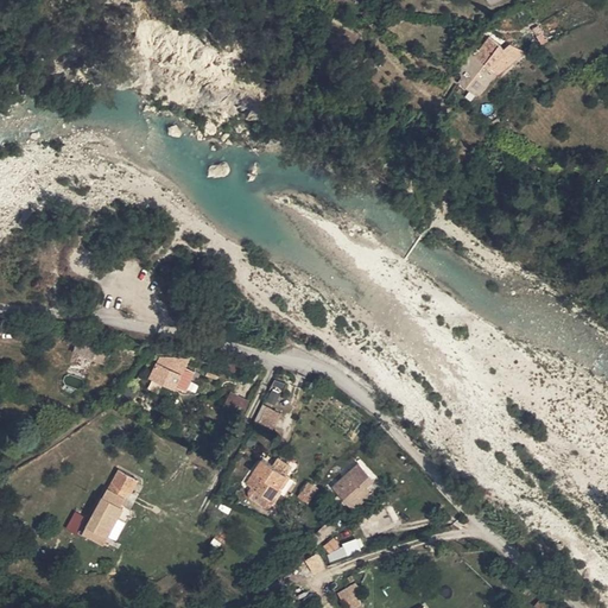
[(543,45),(549,42),(536,26),(531,30),(543,45)]
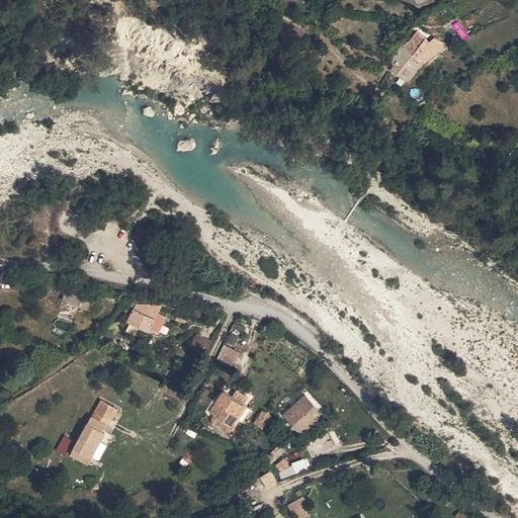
[(398,44),(397,46),(404,51),(416,35),(418,32),(411,26),(408,29),(405,31),(403,34),(401,37),(399,41),(398,44)]
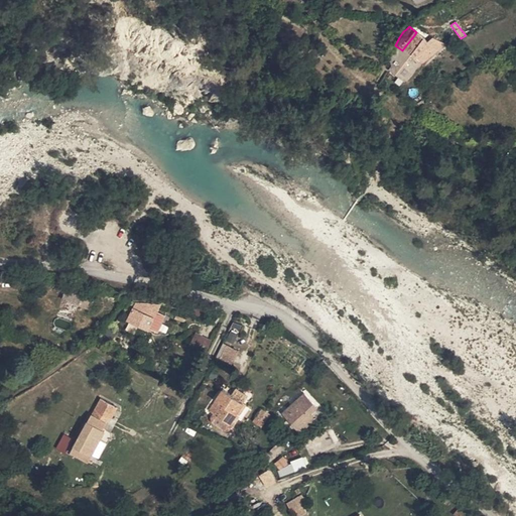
[(426,45),(414,35),(402,50),(414,60),(420,53),(426,45)]
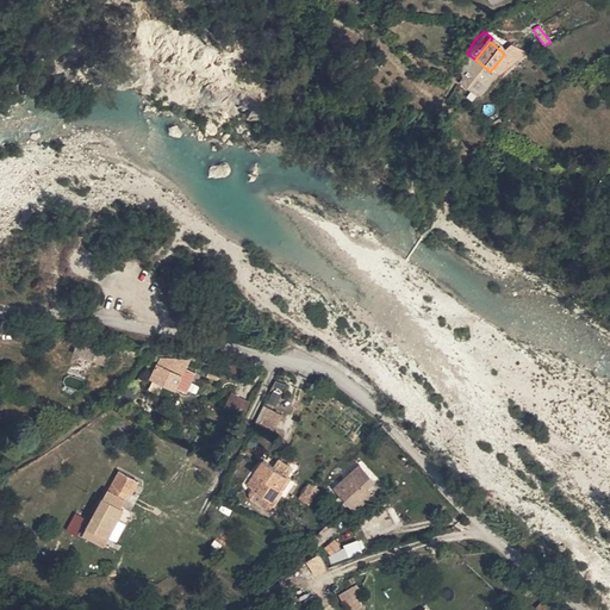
[(514,54),(509,58),(516,66),(527,55),(522,50),(521,50),(516,47),(515,47),(511,51),(514,54)]
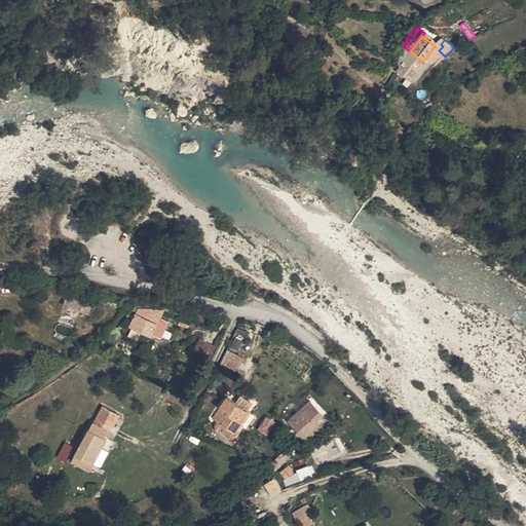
[(407,55),(410,51),(403,46),(397,61),(402,65),(408,58),(407,55)]
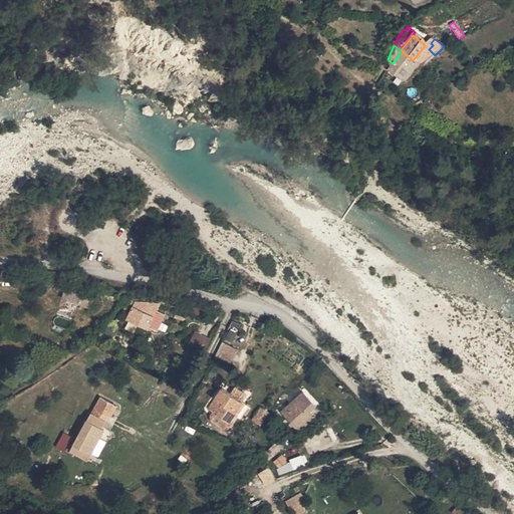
[(432,58),(435,55),(429,49),(426,50),(416,62),(418,64),(429,56),(432,58)]
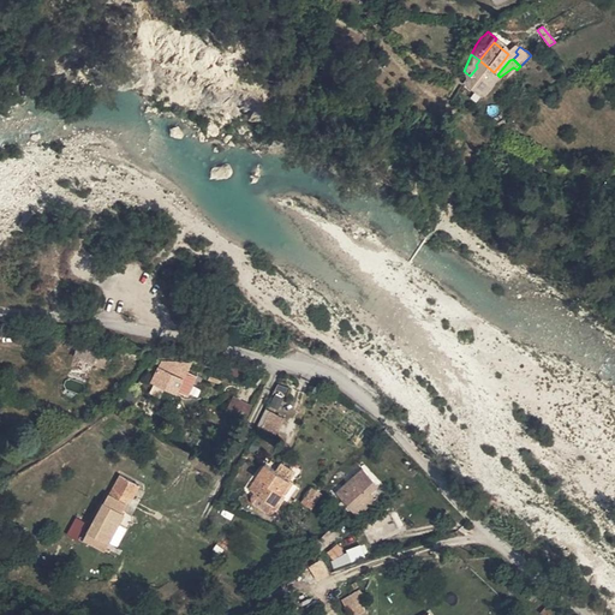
[(476,65),(477,67),(470,76),(473,78),(476,76),(485,83),(494,72),(479,60),(476,65)]
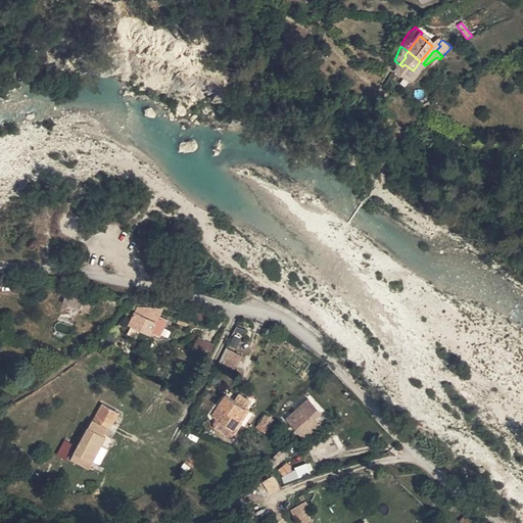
[(128,327),(152,336),(154,334),(162,338),(170,322),(161,318),(161,310),(137,308),(128,327)]
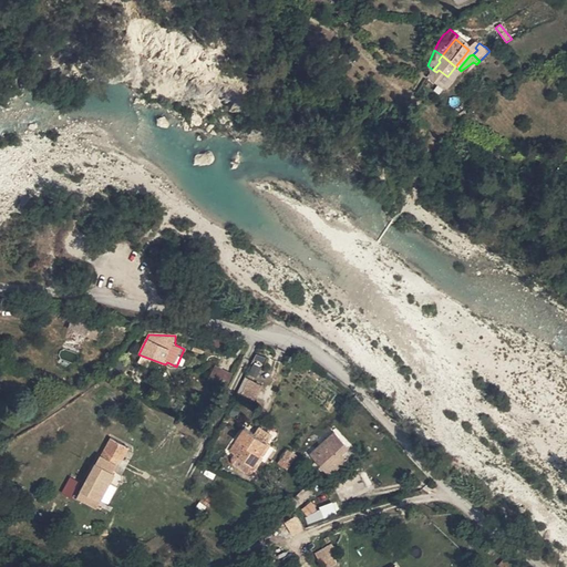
[(254,354),(249,374),(259,377),(265,357),(254,354)]
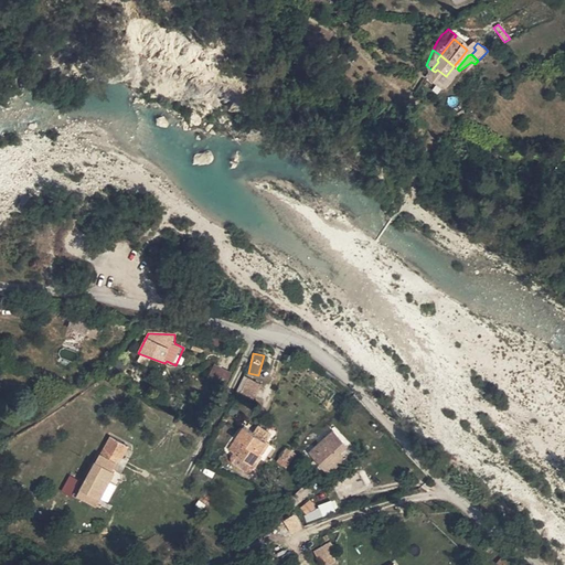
[(211,364),(208,382),(227,386),(231,370),(211,364)]
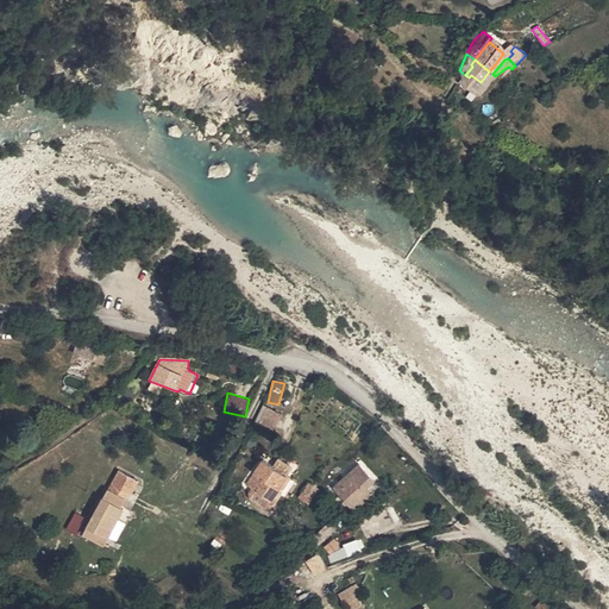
[(256,421),(274,432),(281,415),(264,405),(256,421)]
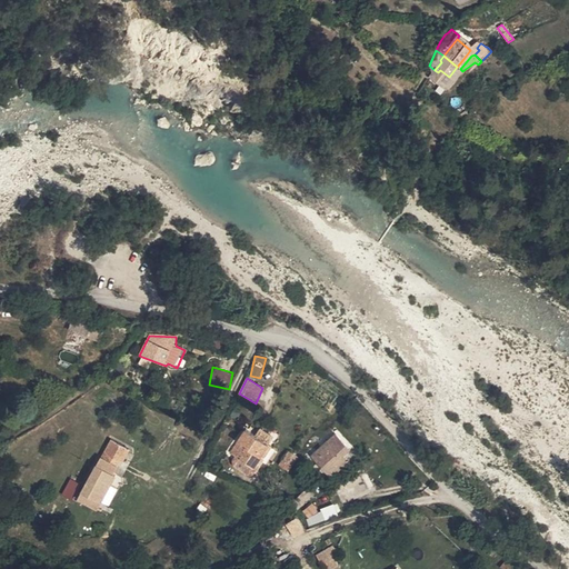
[(189,406),(198,410),(205,400),(195,395),(189,406)]
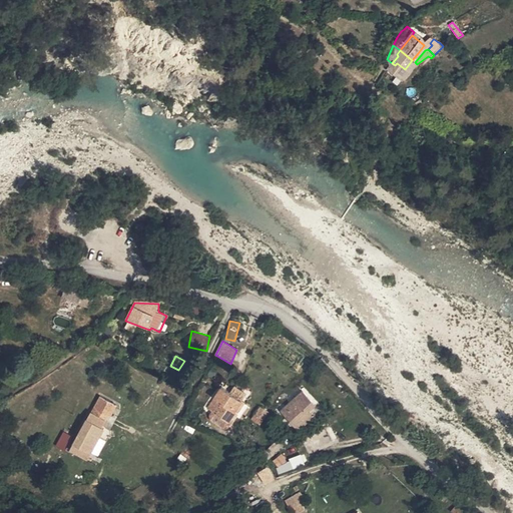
[(237,417),(234,415),(243,402),(247,394),(235,387),(231,393),(226,390),(213,413),(217,416),(223,404),(229,407),(223,420),(232,426),(237,417)]
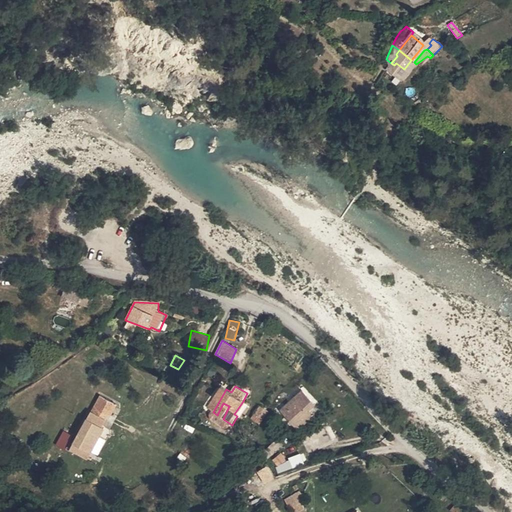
[(226,389),(223,387),(208,409),(213,412),(226,389)]
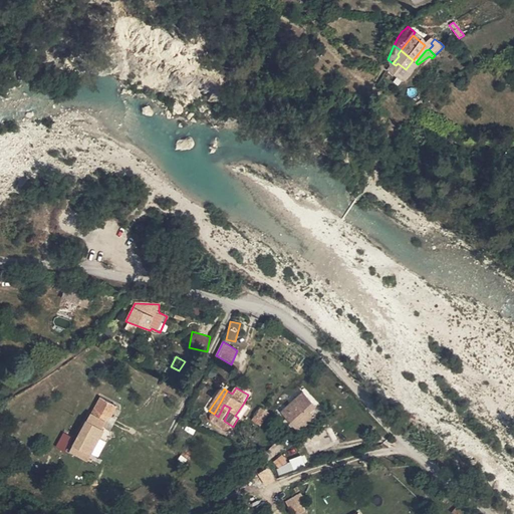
[(314,407),(301,393),(280,412),(298,431),(312,418),(308,412),(314,407)]
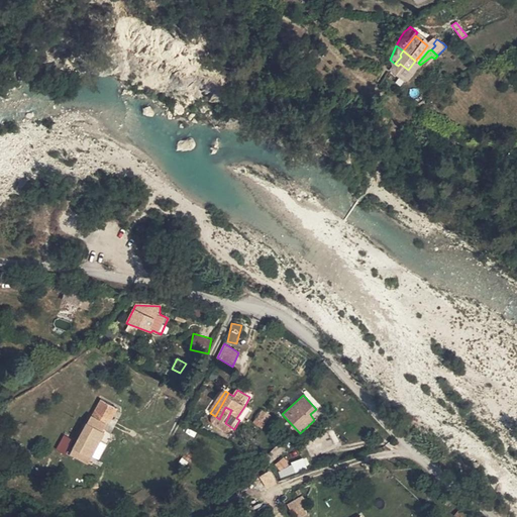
[(100,400),(75,449),(92,458),(105,432),(110,424),(120,409),(100,400)]
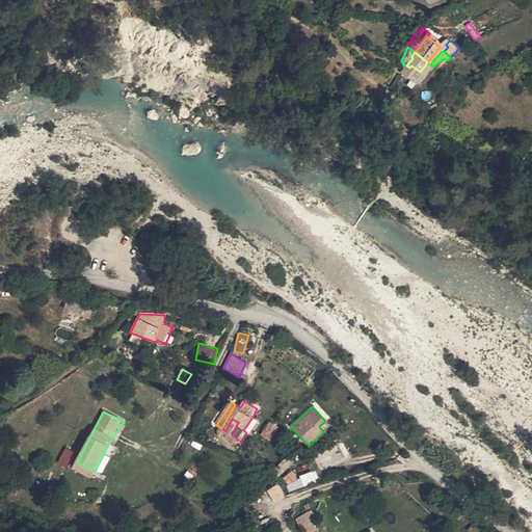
[(256,418),(253,417),(243,430),(246,432),(256,418)]
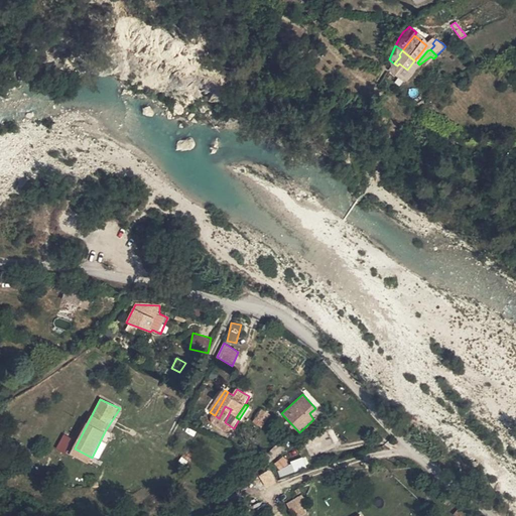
[(219,418),(225,422),(231,409),(225,406),(219,418)]
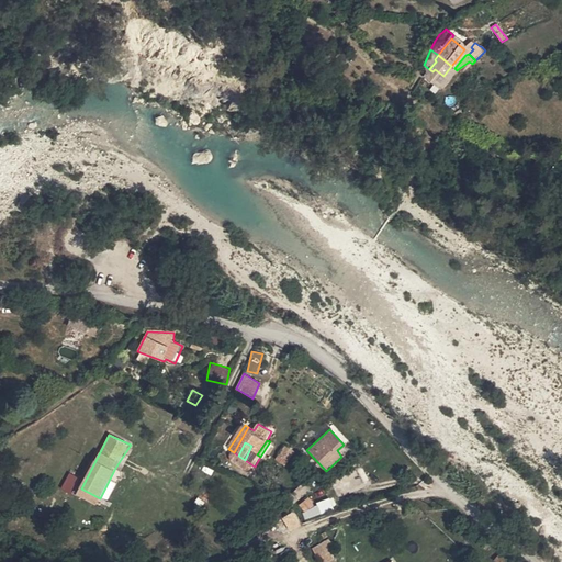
[(276,457),(283,461),(291,448),(283,444),(276,457)]
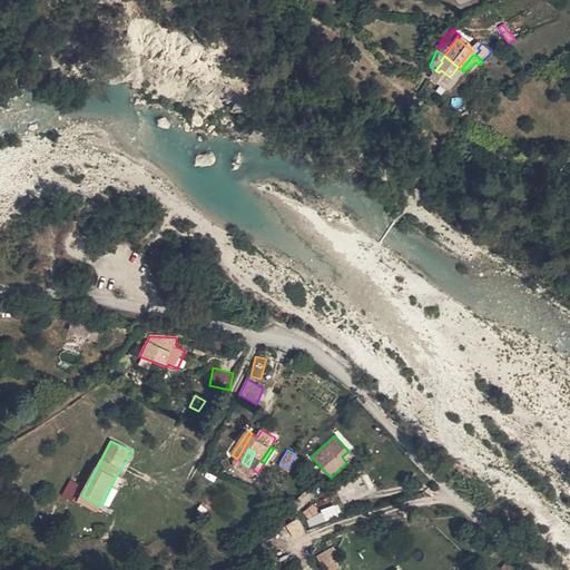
[(70,501),(78,483),(69,480),(61,497),(70,501)]
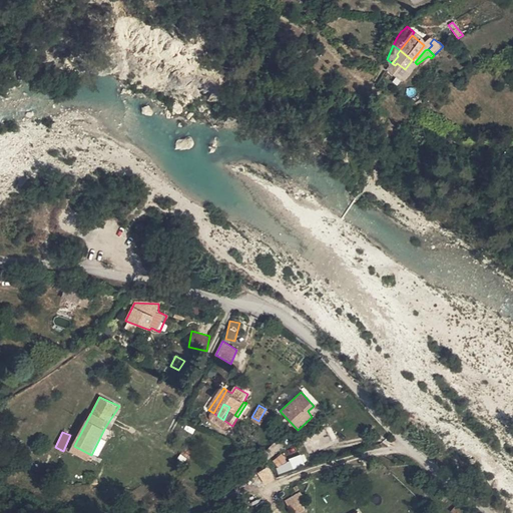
[(274,435),(261,447),(266,455),(281,442),(274,435)]
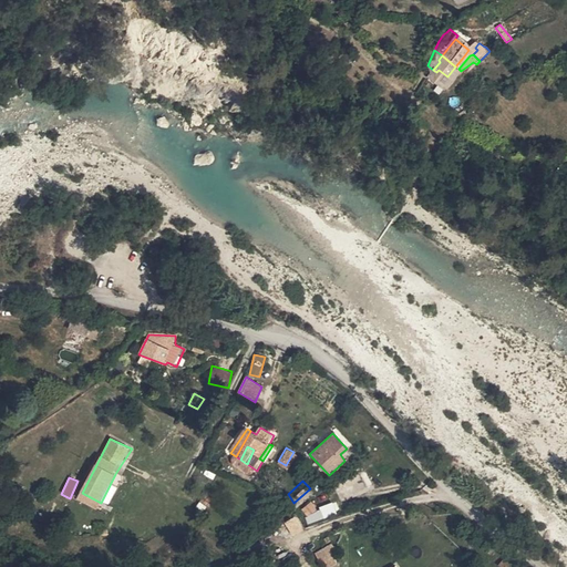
[(300,503),(306,509),(312,503),(307,497),(300,503)]
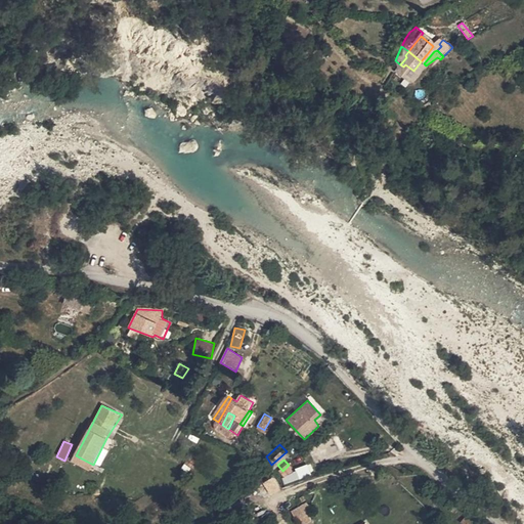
[(284,477),(298,473),(296,468),(281,472),(284,477)]
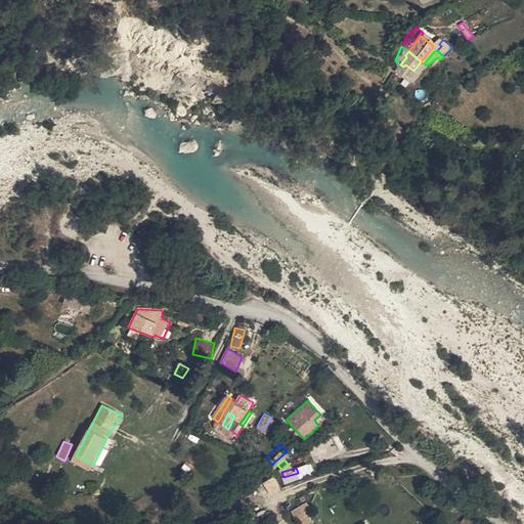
[(269,494),(279,489),(274,477),(263,482),(269,494)]
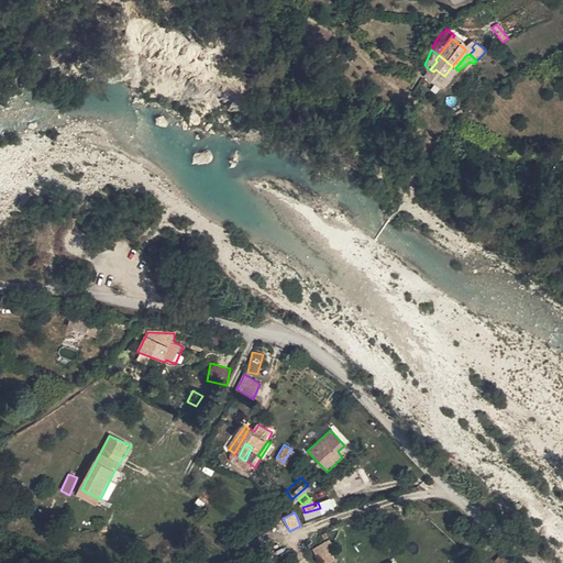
[(324,541),(322,537),(310,544),(312,548),(324,541)]
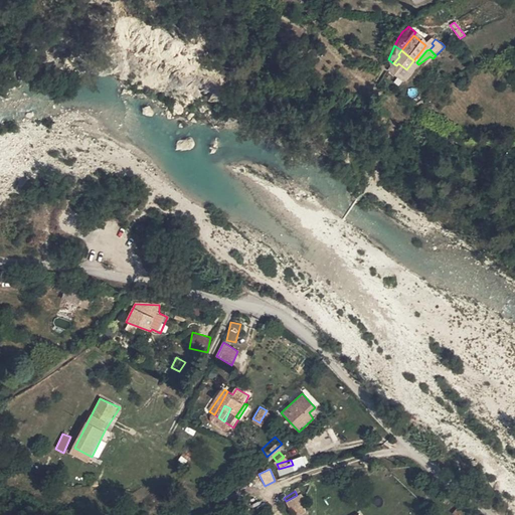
[(297,495),(286,501),(294,514),(305,507),(297,495)]
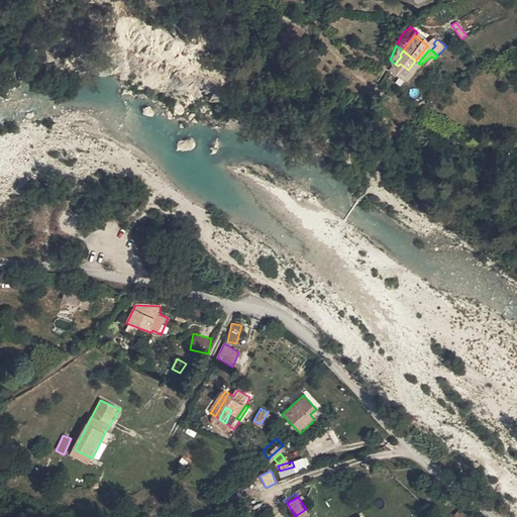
[(460,506),(454,512),(458,516),(464,516),(469,514),(460,506)]
